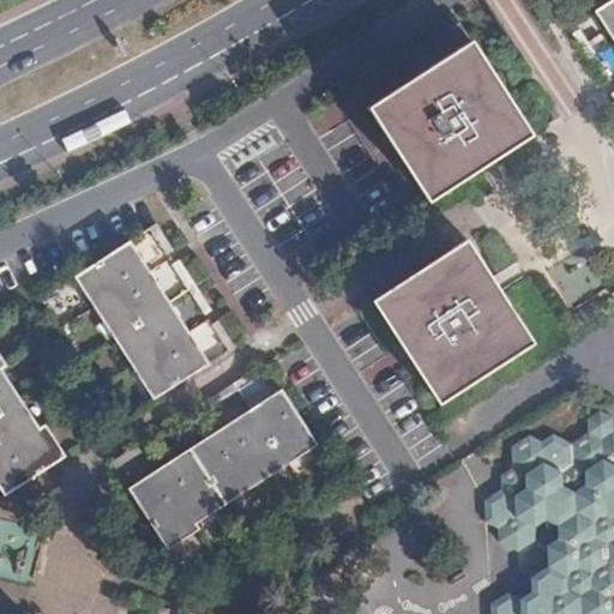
[(613,0),(597,12),(613,38),(613,0)]
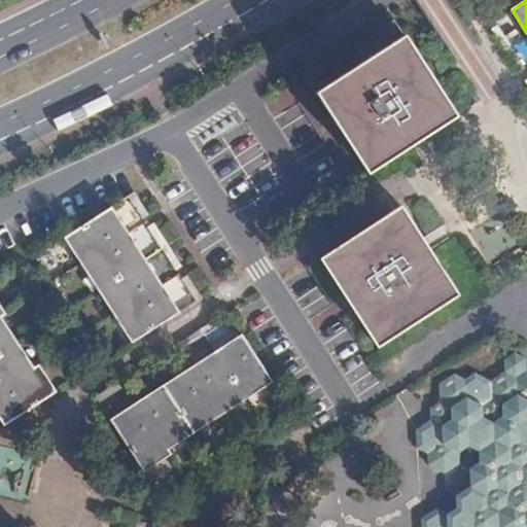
[(416,143),(426,137),(459,115),(407,35),(317,92),(352,146),(370,173),(416,143)]
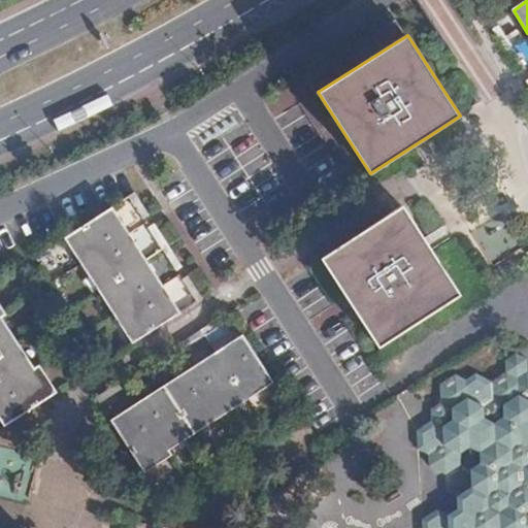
[(131,197),(144,219),(151,215),(137,193),(131,197)]
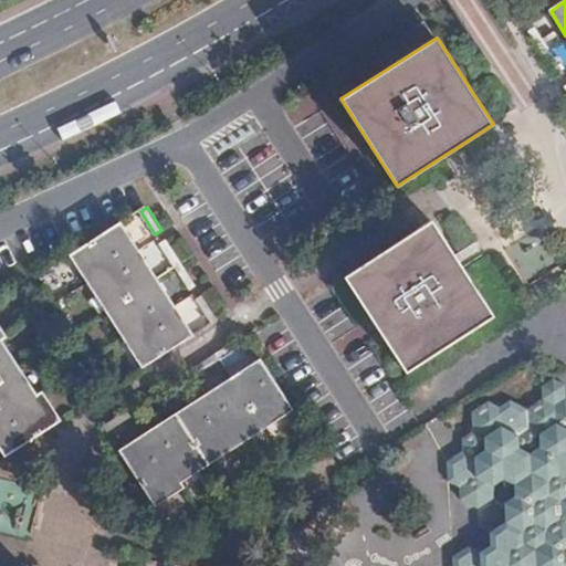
[(406,370),(494,315),(460,262),(452,250),(432,220),(345,276),(380,333),(406,370)]
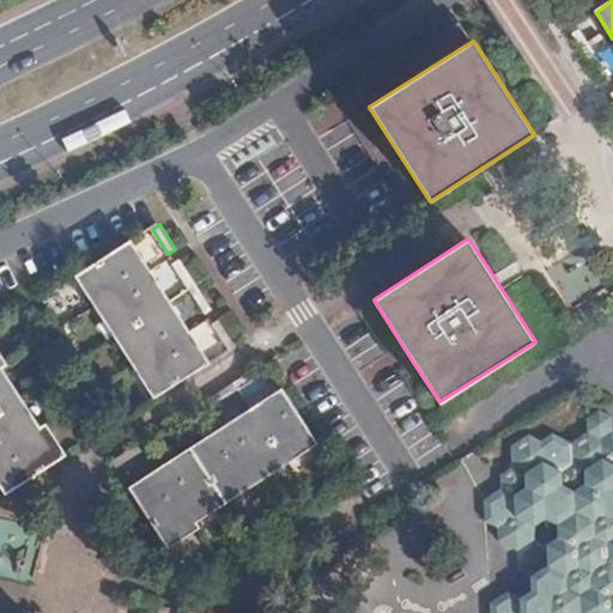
[(169,301),(150,271),(131,242),(80,274),(99,305),(119,334),(138,364),(158,396),(210,363),(189,333),(169,301)]
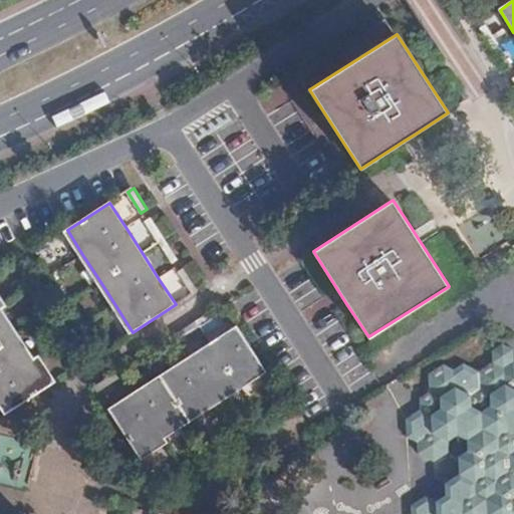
[(159,240),(173,262),(179,258),(152,217),(146,221),(159,240)]
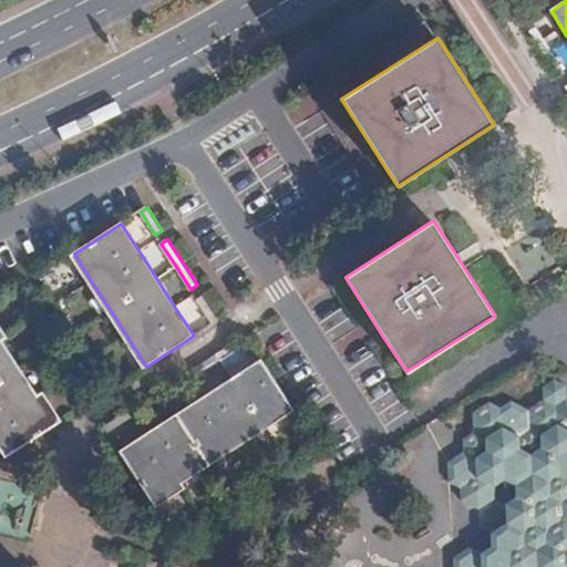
[(199,300),(214,322),(219,319),(210,306),(205,297),(199,300)]
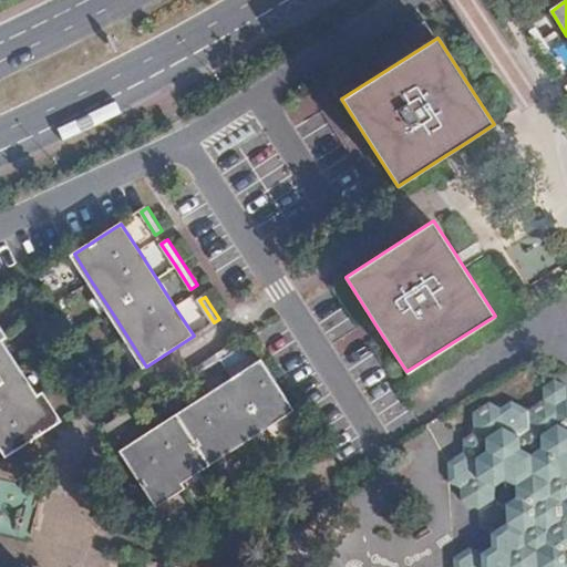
[(0,449),(6,457),(59,423),(40,394),(35,398),(17,369),(0,342),(4,340),(0,332),(0,449)]
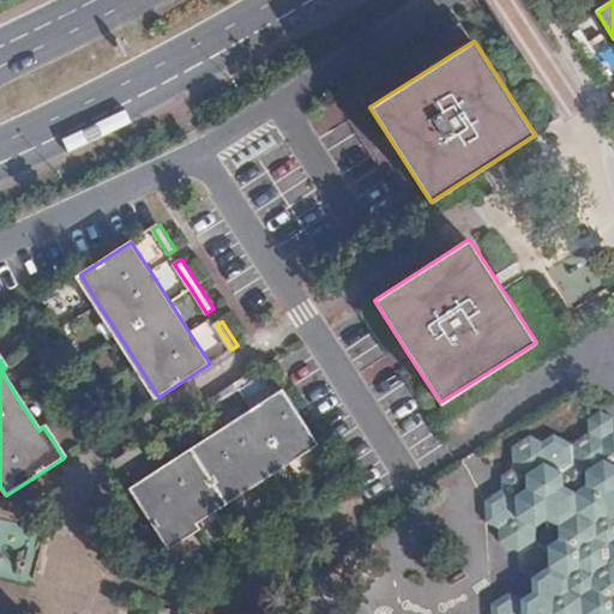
[(263,373),(269,368),(265,363),(205,402),(209,407),(238,389),(245,399),(258,390),(269,383),(263,373)]
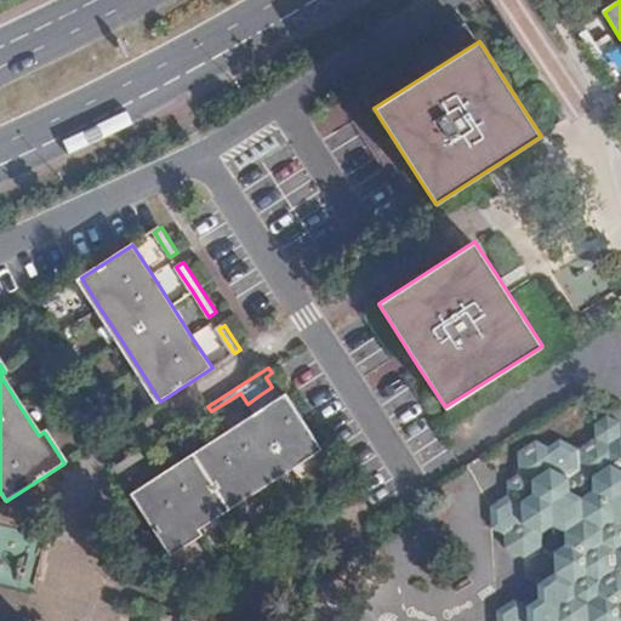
[(197,455),(165,476),(134,496),(170,552),(203,530),(200,527),(229,507),(261,485),(290,466),(322,445),(286,394),(268,406),(255,415),(227,434),(197,455)]
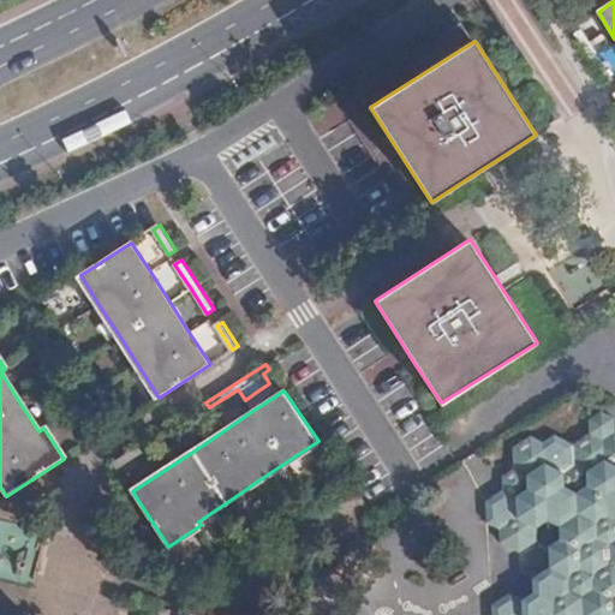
[(266,402),(258,390),(245,400),(252,411),(266,402)]
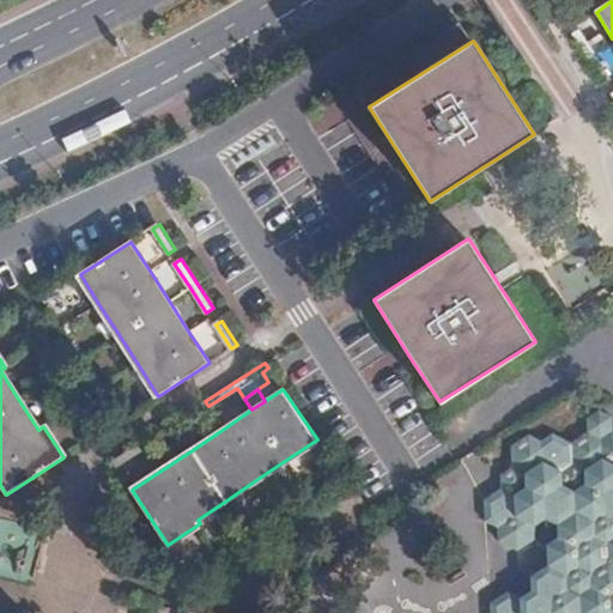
[(612,431),(611,417),(598,410),(586,418),(587,431),(570,442),(552,434),(540,442),(528,435),(510,447),(511,467),(501,474),(502,489),(484,501),(485,522),(497,529),(498,542),(517,551),(534,540),(534,527),(545,520),(557,526),(576,514),(594,523),(594,538),(605,542),(612,536),(612,431)]
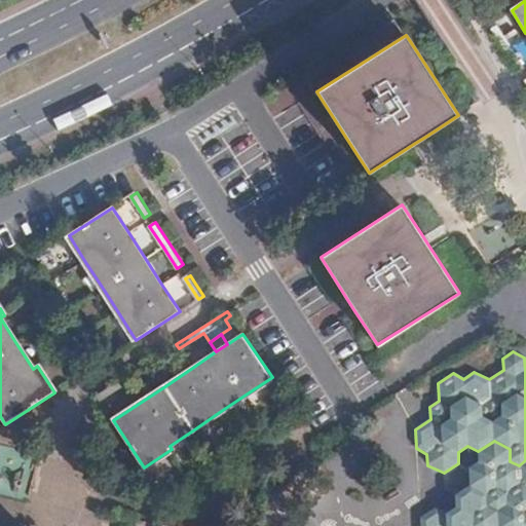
[(124,386),(120,380),(96,397),(101,403),(124,386)]
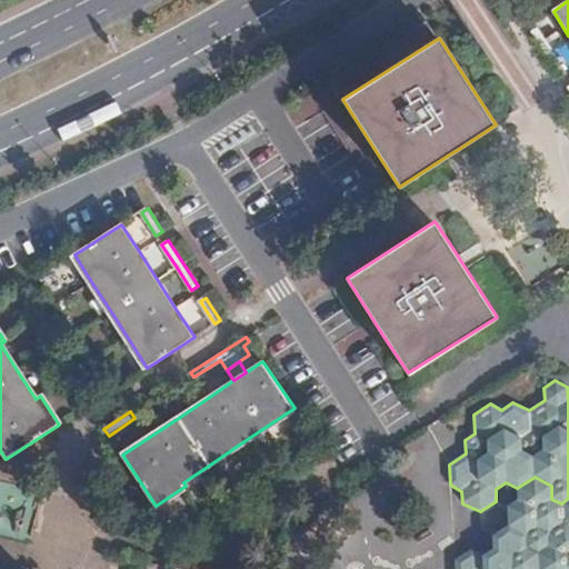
[(535,477),(517,488),(517,499),(507,506),(507,526),(492,536),(493,549),(510,557),(527,547),(538,552),(548,546),(548,535),(565,522),(568,523),(568,498),(561,503),(551,499),(551,486),(535,477)]
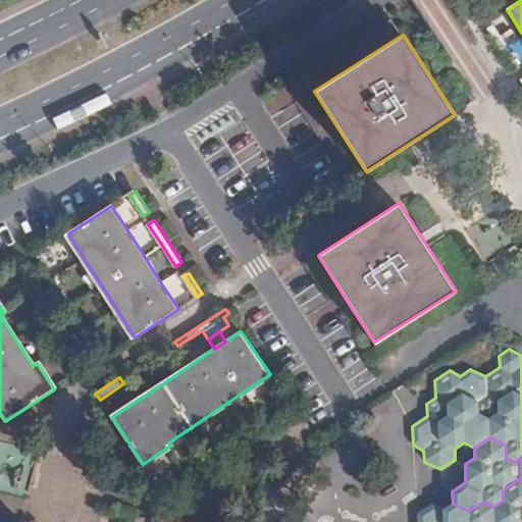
[(468,511),(453,504),(442,509),(431,504),(418,514),(417,521),(521,521),(521,480),(518,479),(503,490),(503,501),(493,507),(483,502),(468,511)]
